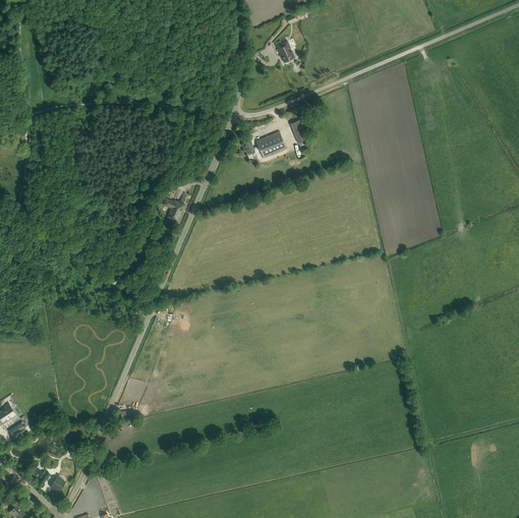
[(295,16),(293,11),(284,15),(286,20),(295,16)]
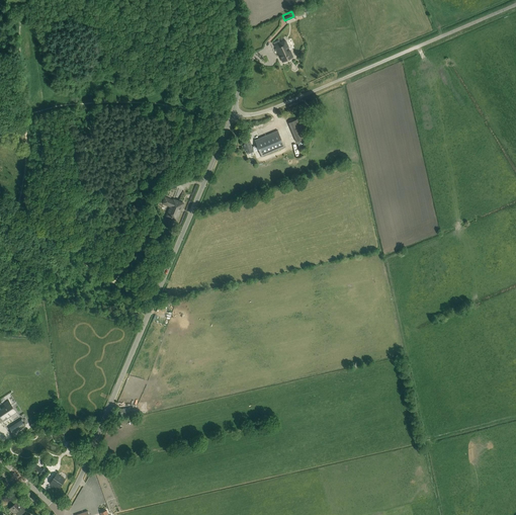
[(277,39),(272,41),(280,59),(291,55),(287,48),(285,49),(284,46),(286,45),(283,37),(277,39)]
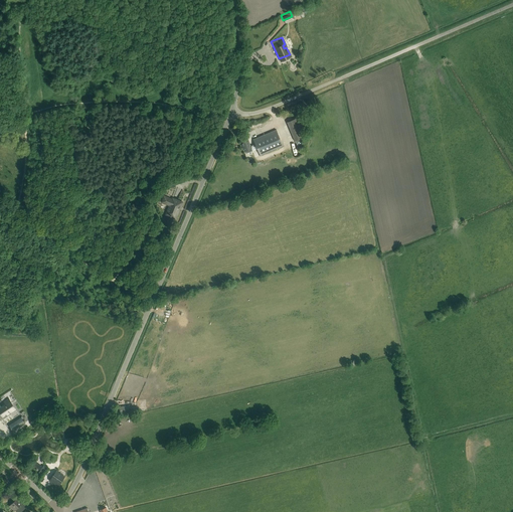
[(304,134),(297,115),(285,120),(294,140),(302,137),(301,135),(304,134)]
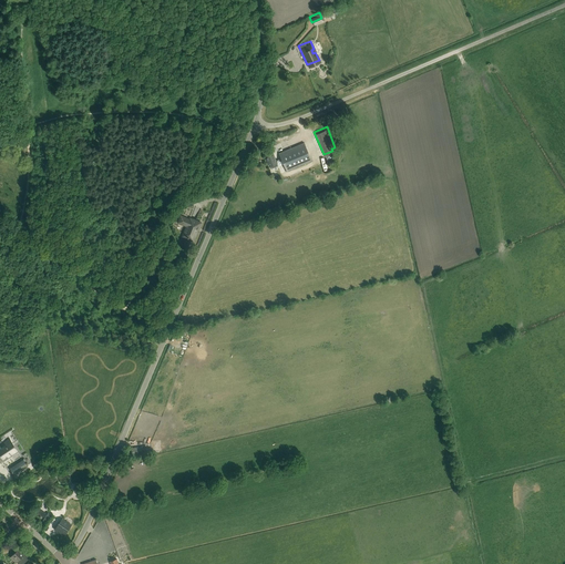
[(279,155),(274,157),(270,150),(263,153),(266,159),(265,160),(267,164),(268,163),(269,166),(276,163),(275,161),(275,160),(279,157),(284,168),(309,157),(302,140),(277,151),(279,155)]
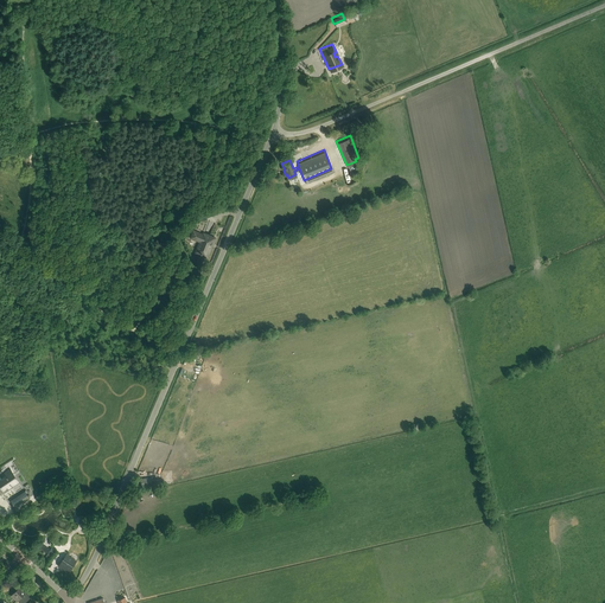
[(199,230),(191,226),(186,236),(196,239),(192,250),(205,256),(214,235),(201,229),(199,230)]
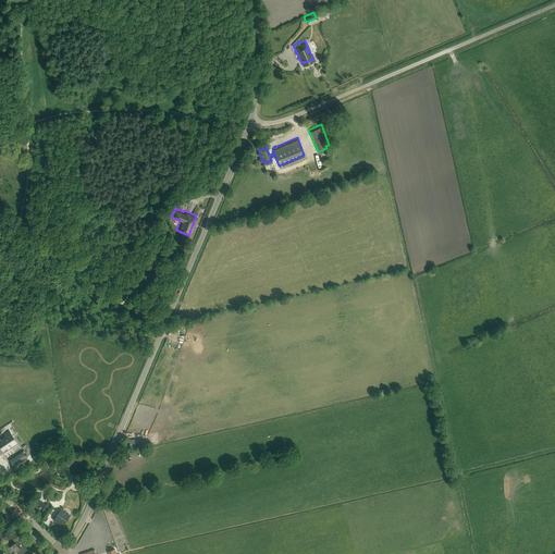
[(1,450),(15,441),(7,428),(1,432),(2,433),(0,435),(0,447),(1,450)]
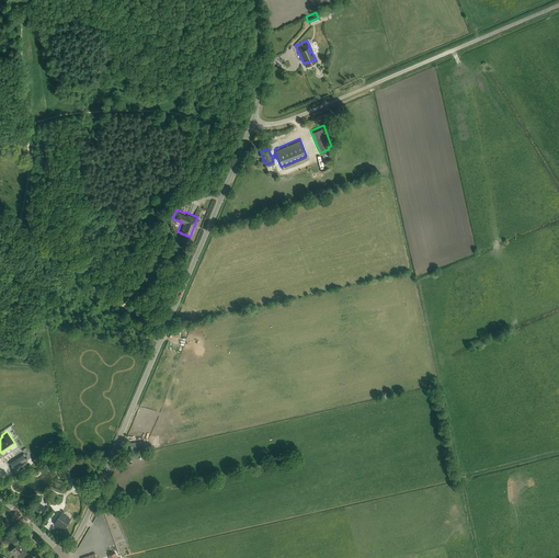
[(12,467),(26,457),(22,452),(8,460),(12,467)]
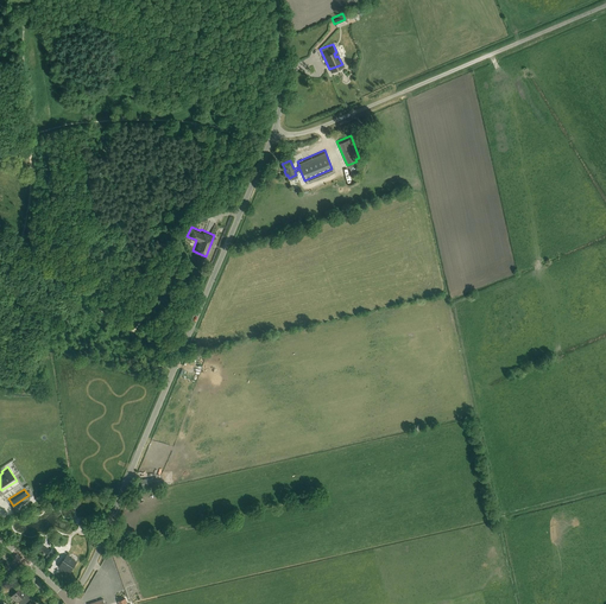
[(62,557),(61,557),(56,564),(67,570),(71,563),(74,559),(64,552),(62,557)]
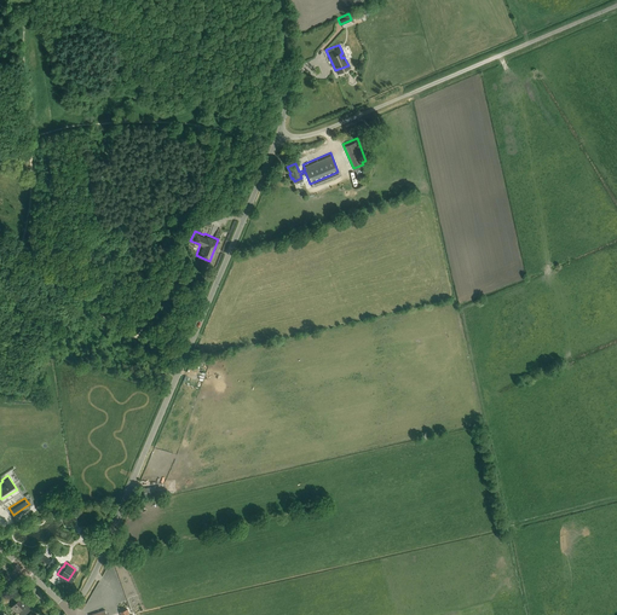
[(18,613),(28,602),(26,599),(23,602),(17,597),(10,604),(16,610),(18,613)]
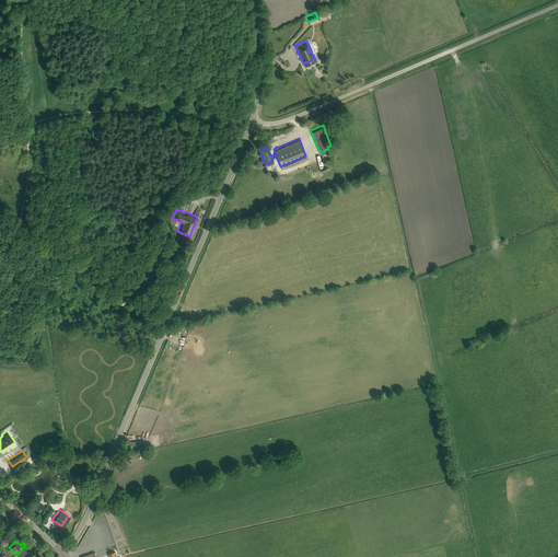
[(25,545),(16,555),(19,556),(20,556),(21,556),(22,556),(33,556),(26,550),(30,548),(25,545)]
